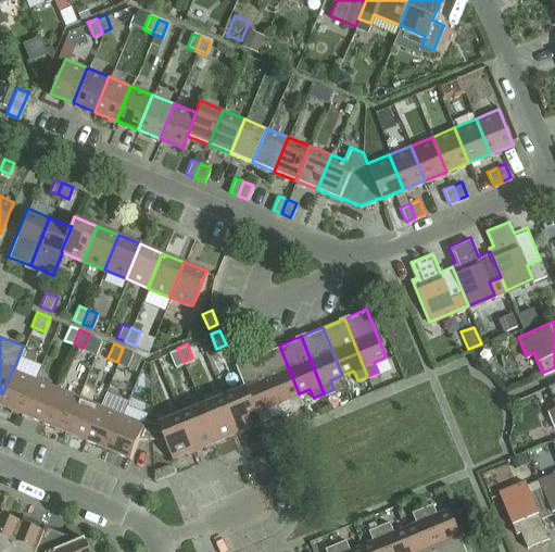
[(279,346),(257,354),(280,412),(291,408),(287,398),(299,393),(279,346)]
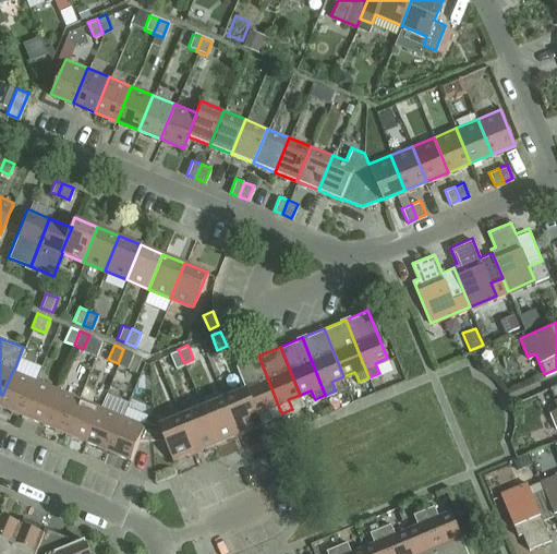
[(126,366),(132,352),(123,349),(118,363),(126,366)]
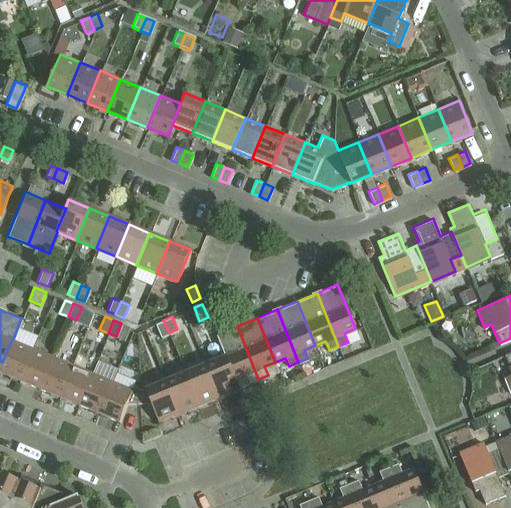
[(163,320),(155,323),(161,336),(169,333),(163,320)]
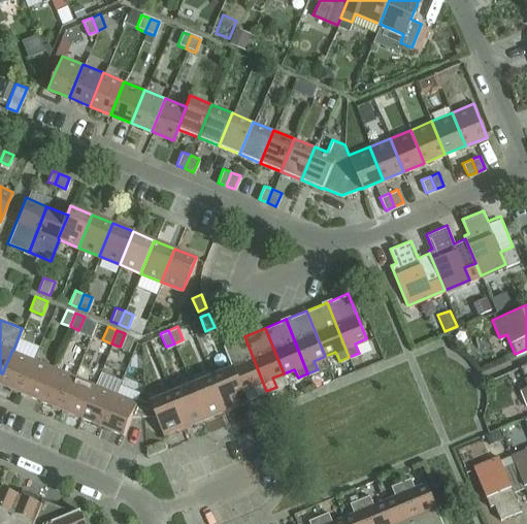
[(266,391),(244,336),(223,346),(231,366),(232,366),(242,390),(253,386),(257,395),(266,391)]
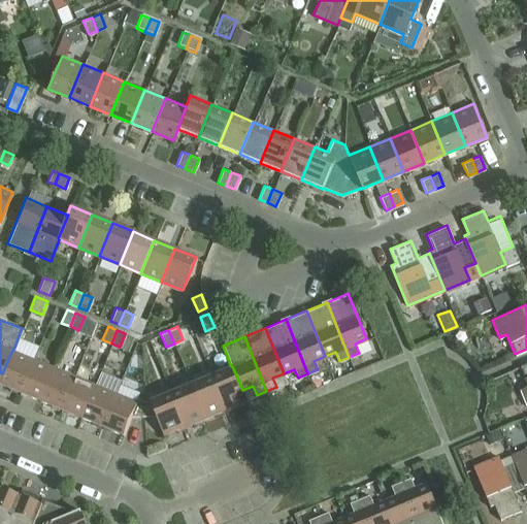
[(2,373),(1,373),(0,375),(0,383),(19,391),(33,358),(13,350),(12,350),(2,373)]
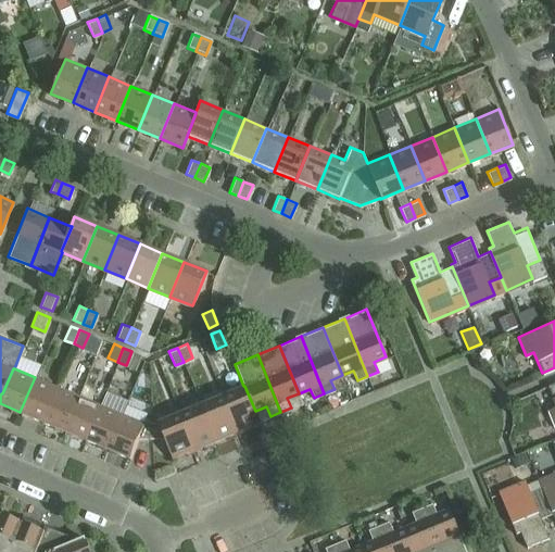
[(35,377),(20,412),(41,421),(57,386),(35,377)]
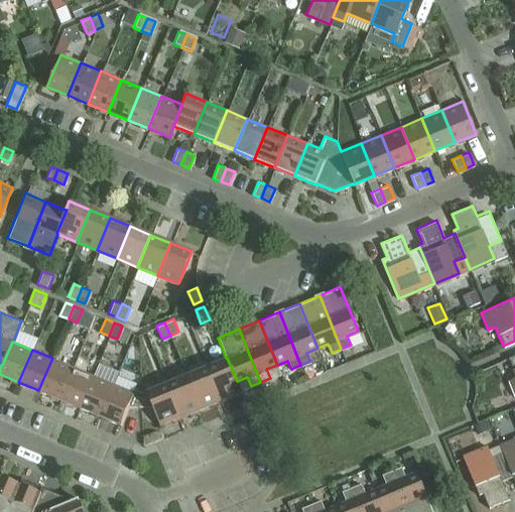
[(58,399),(73,367),(52,358),(38,390),(58,399)]
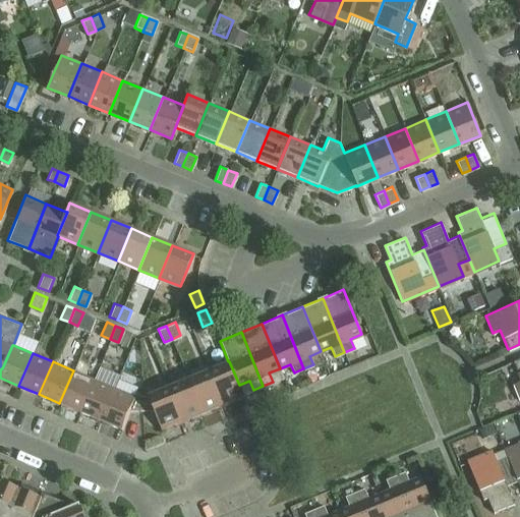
[(209,370),(222,403),(243,394),(239,385),(229,361),(228,361),(209,370)]
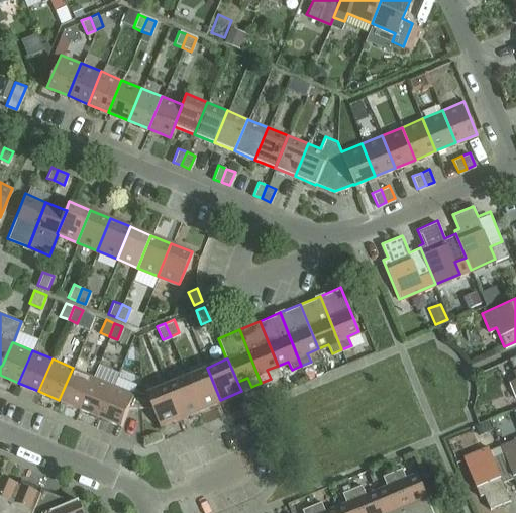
[(79,408),(92,376),(73,368),(59,400),(79,408)]
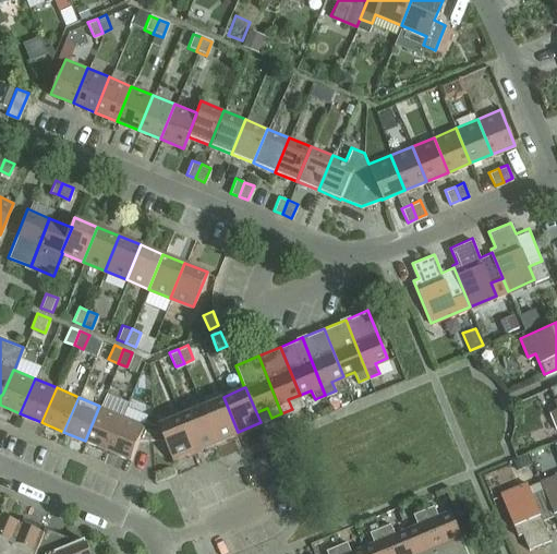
[(202,406),(216,441),(238,432),(223,397),(202,406)]
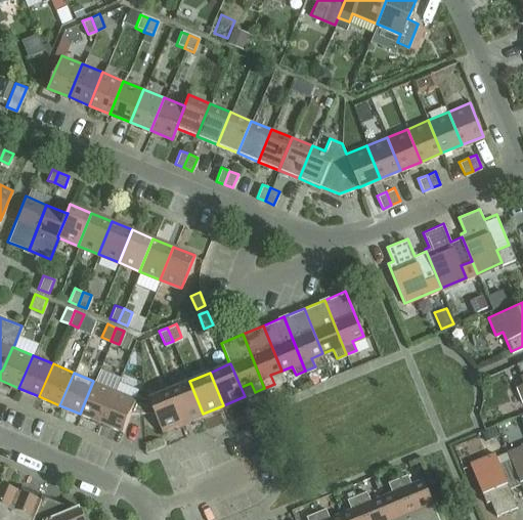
[(100,422),(114,389),(93,381),(80,414),(100,422)]
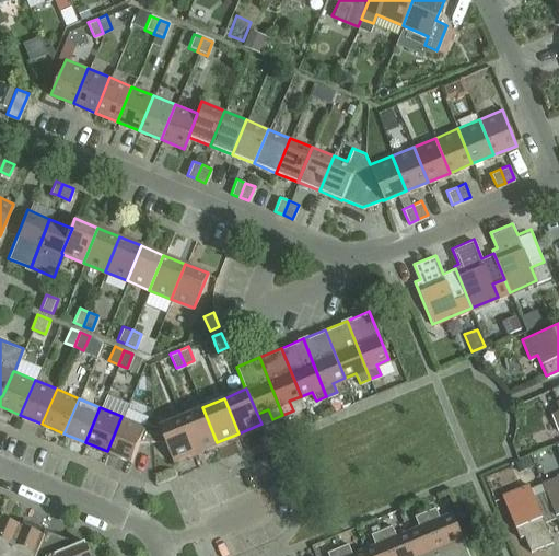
[(195,451),(217,442),(202,407),(181,416),(195,451)]
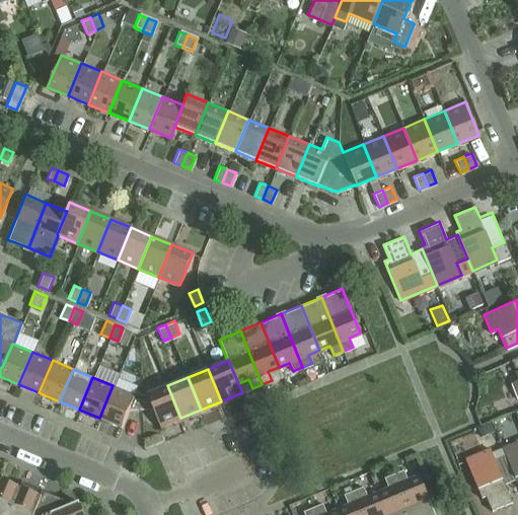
[(140,409),(140,394),(134,394),(113,385),(99,418),(121,427),(128,409),(140,409)]
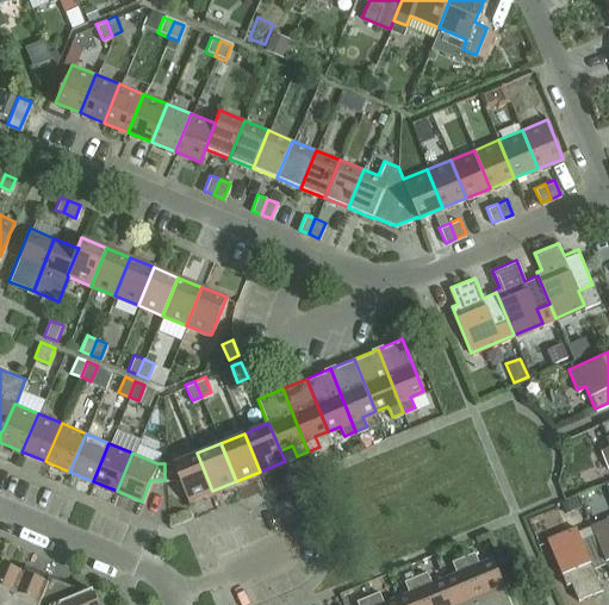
[(212,491),(197,453),(172,463),(165,463),(165,480),(179,479),(188,501),(212,491)]
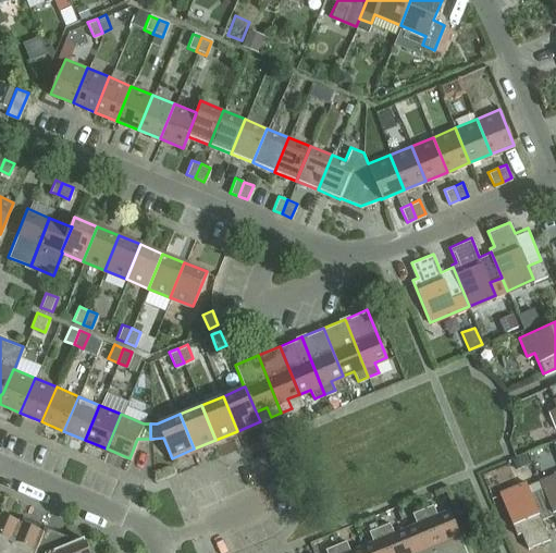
[(542,488),(553,514),(555,521),(555,520),(555,471),(539,479),(542,488)]
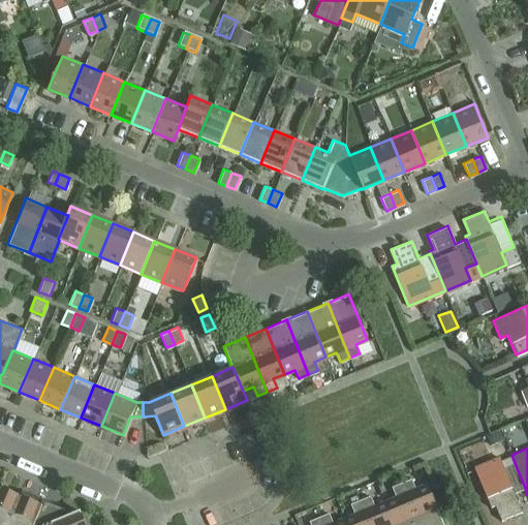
[(525,488),(515,463),(504,468),(499,456),(473,466),(490,506),(494,504),(500,519),(521,511),(514,492),(525,488)]
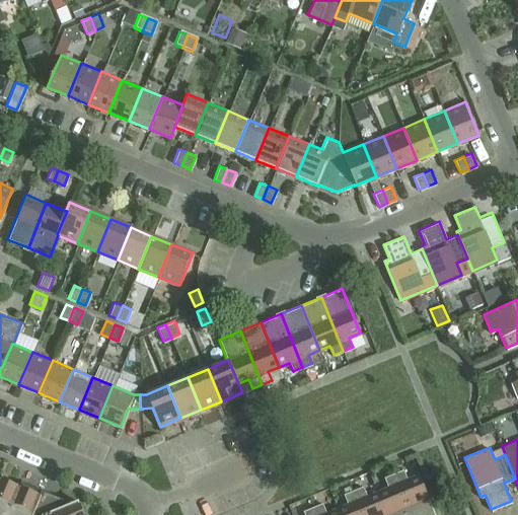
[(402,468),(393,472),(411,514),(435,514),(418,473),(407,477),(402,468)]
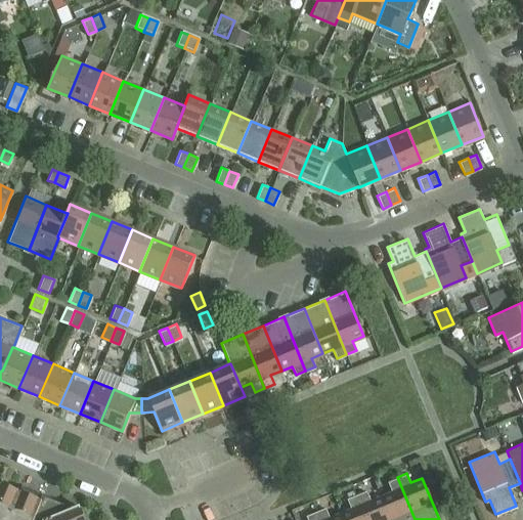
[(390,519),(415,519),(397,477),(387,481),(391,490),(381,495),(390,519)]
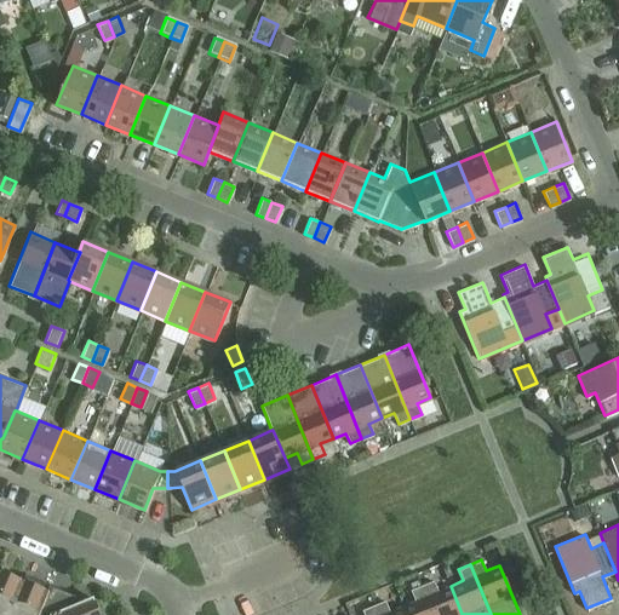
[(0,614),(9,614),(23,580),(0,570),(0,614)]
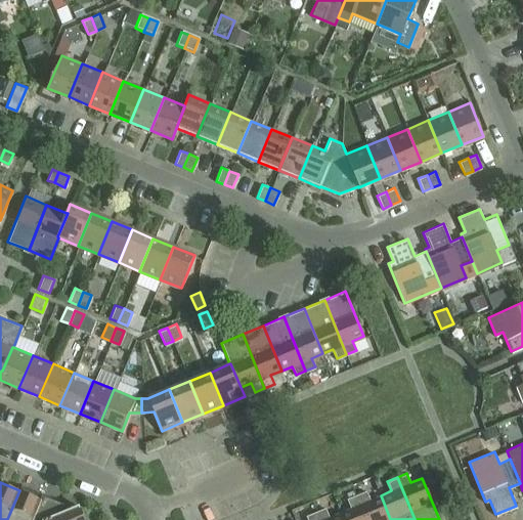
[(32,519),(33,519),(32,518),(40,500),(39,499),(19,490),(7,519),(32,519)]
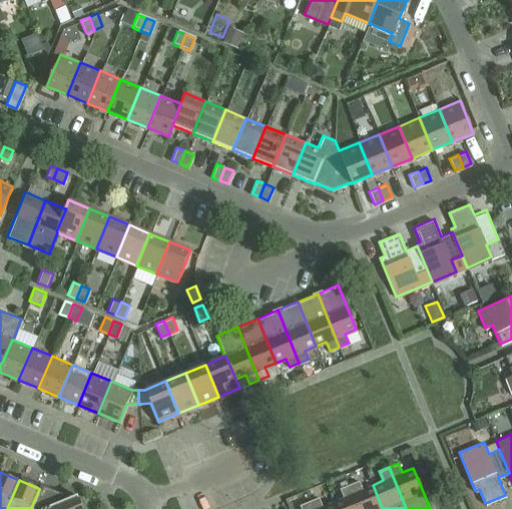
[(359,508),(382,508),(373,485),(362,489),(359,480),(349,484),(359,508)]
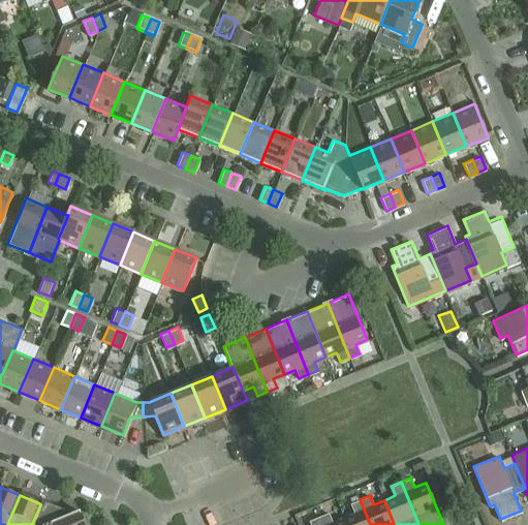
[(41,498),(39,503),(40,504),(32,523),(33,524),(36,524),(85,524),(80,510),(72,513),(71,511),(41,498)]
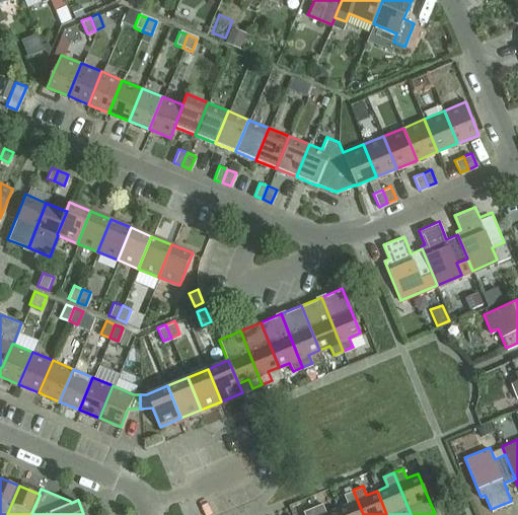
[(337,507),(340,514),(363,514),(353,490),(343,493),(347,503),(337,507)]
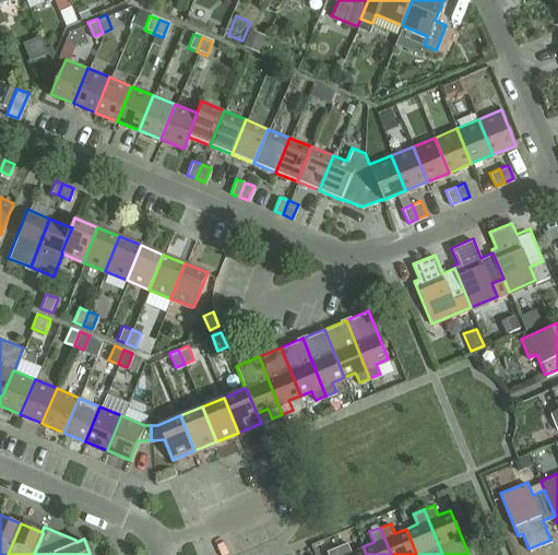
[(366,554),(363,546),(351,552),(347,541),(336,545),(340,554),(366,554)]
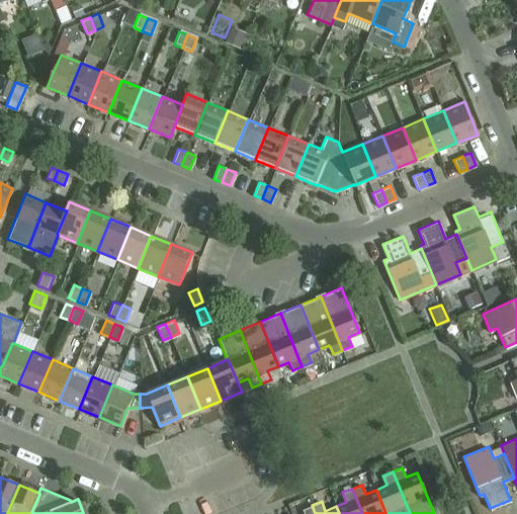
[(315,513),(312,505),(303,509),(304,513),(315,513)]
